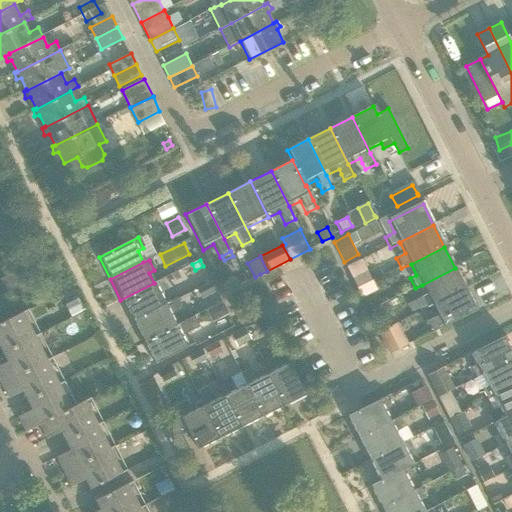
[(427,296),(407,307),(412,317),(433,307),(466,290),(455,268),(422,285),(427,296)]
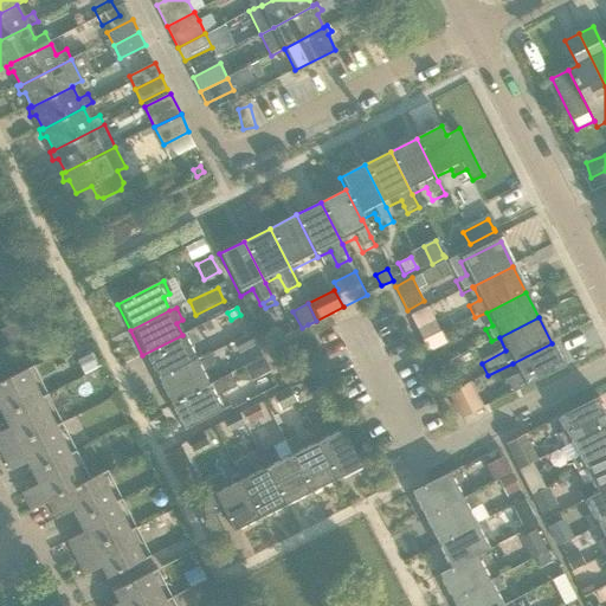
[(436,320),(418,328),(425,343),(443,334),(436,320)]
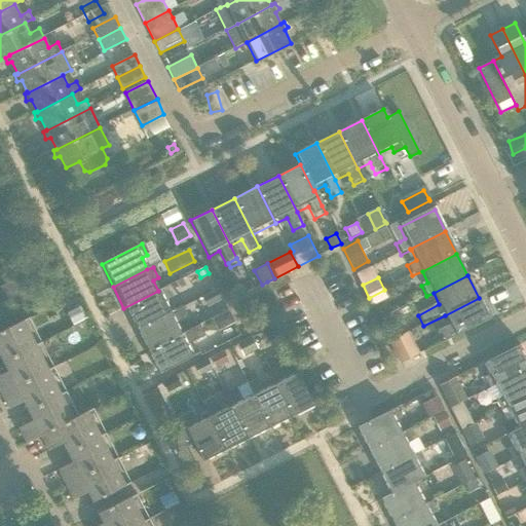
[(0,287),(0,289),(6,302),(22,294),(14,280),(0,287)]
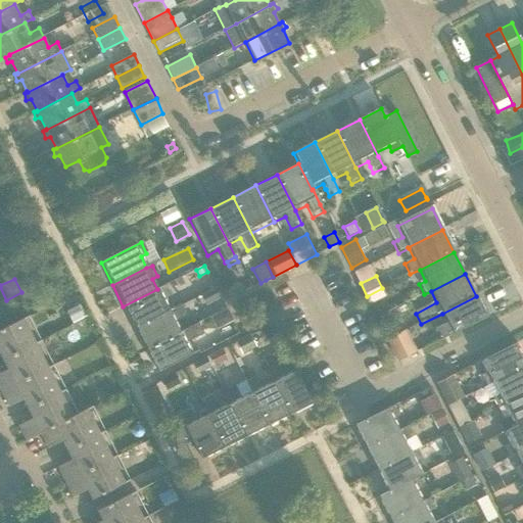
[(226,290),(229,297),(245,290),(241,282),(226,290)]
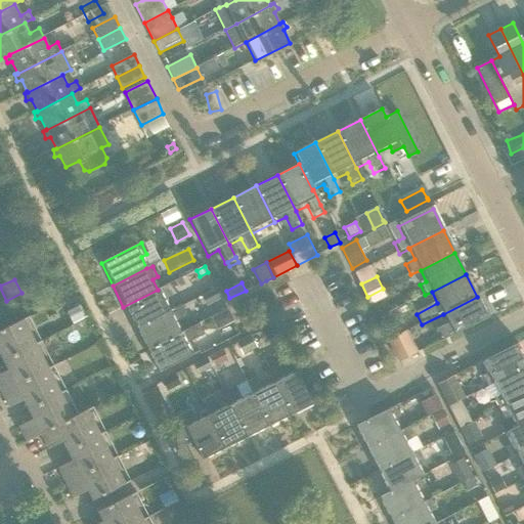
[(164,288),(158,290),(123,307),(134,330),(169,312),(164,301),(169,298),(164,288)]
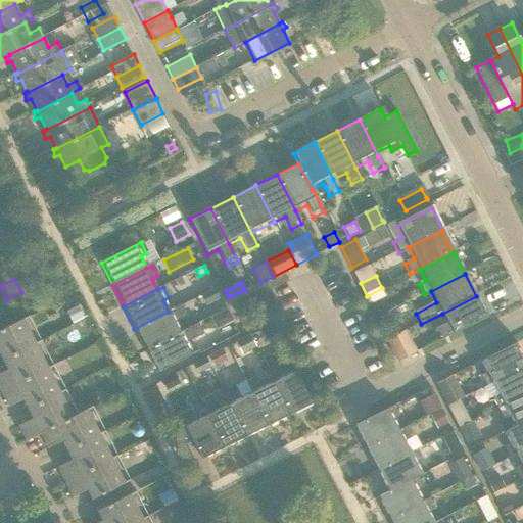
[(221,298),(216,288),(201,295),(205,305),(221,298)]
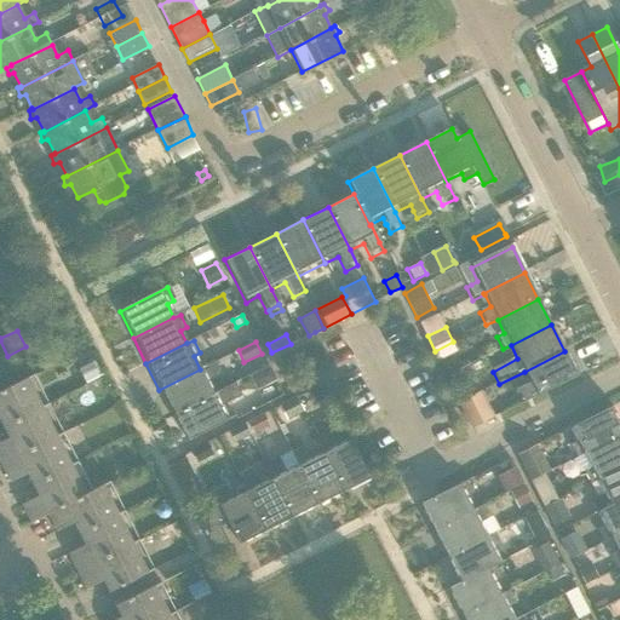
[(453,342),(435,351),(440,360),(458,351),(453,342)]
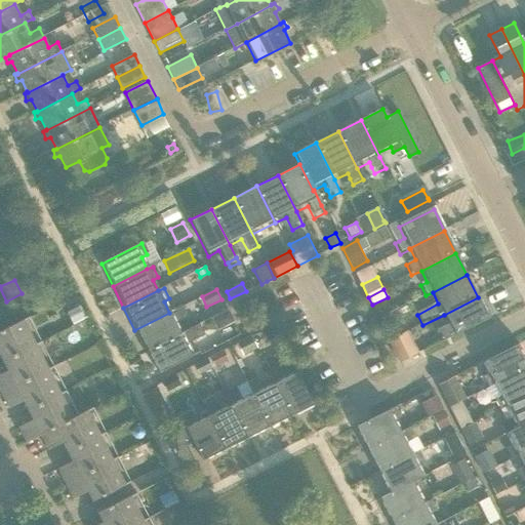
[(478,297),(444,315),(449,326),(437,332),(442,342),(489,319),(478,297)]
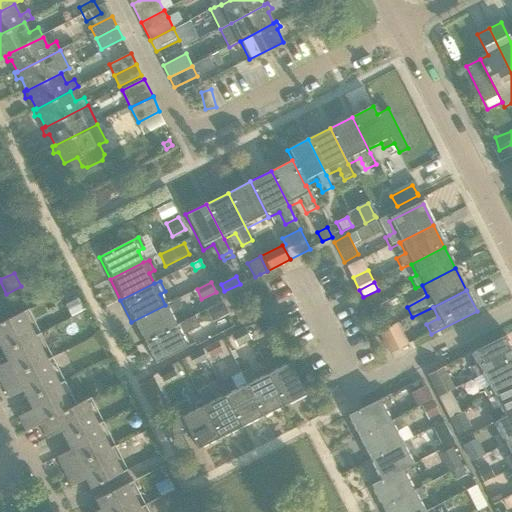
[(131,322),(142,343),(176,326),(171,316),(180,312),(175,300),(165,305),(131,322)]
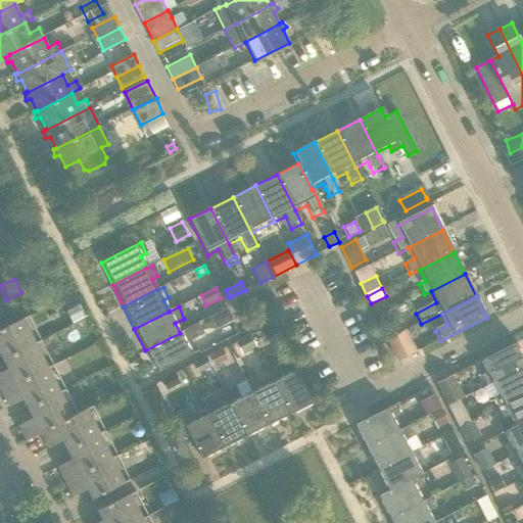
[(81,307),(70,313),(77,325),(87,319),(81,307)]
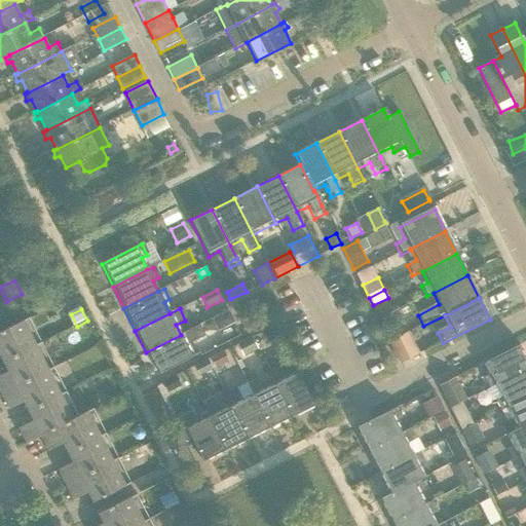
[(233,323),(227,312),(213,320),(218,331),(233,323)]
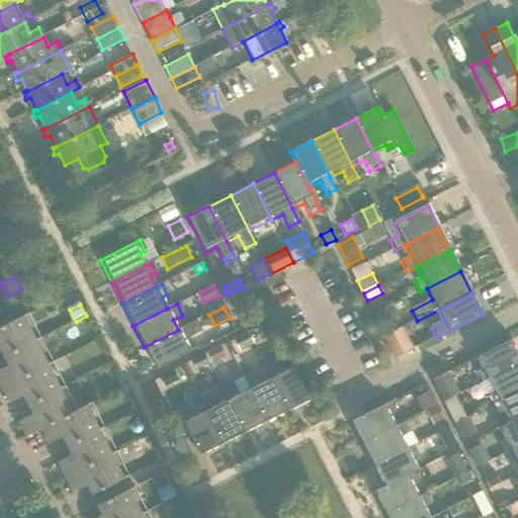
[(0,352),(2,357),(35,341),(23,317),(0,328),(0,352)]
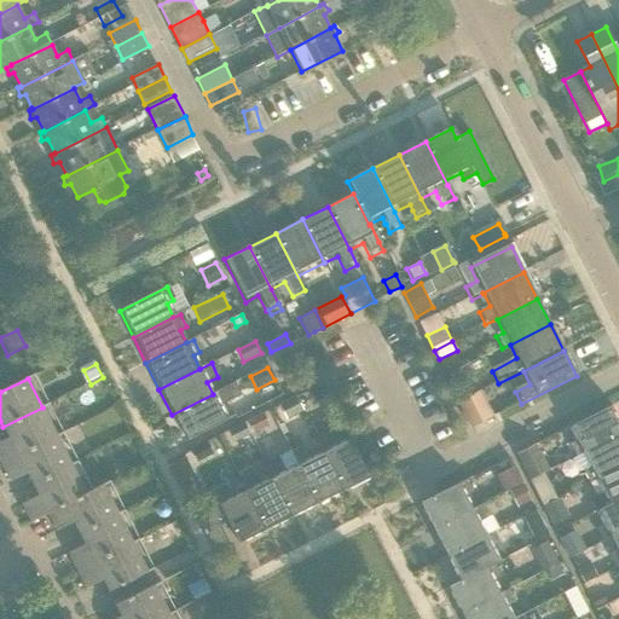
[(233,385),(213,394),(172,415),(185,441),(226,421),(219,408),(235,399),(237,392),(233,385)]
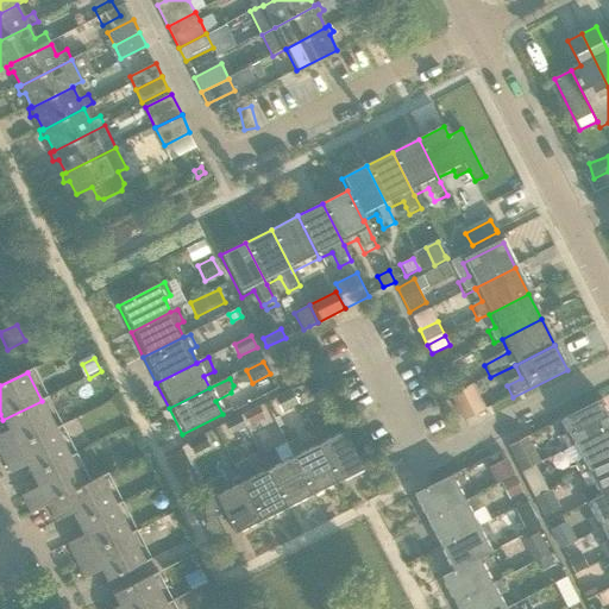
[(316,380),(306,385),(311,396),(321,390),(316,380)]
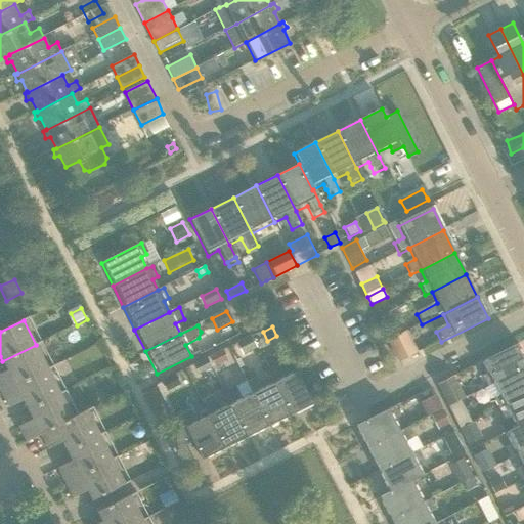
[(386,343),(397,364),(415,355),(404,334),(386,343)]
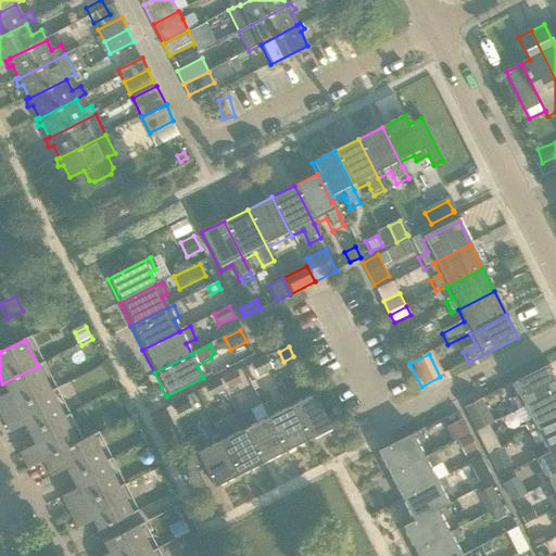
[(267,357),(252,365),(257,377),(274,368),(267,357)]
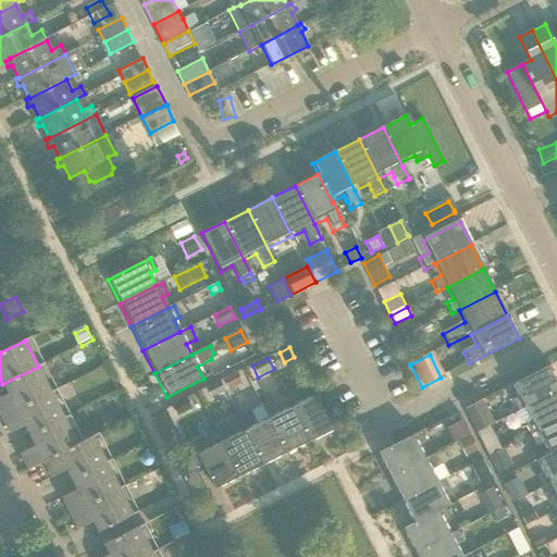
[(525,408),(556,391),(556,380),(549,364),(512,383),(519,397),(514,400),(519,411),(525,408)]
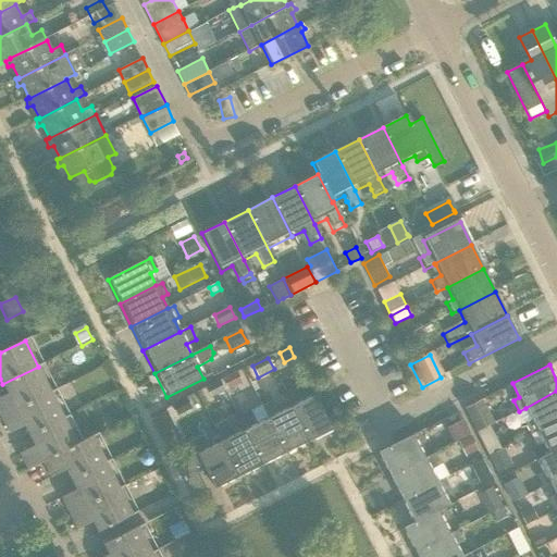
[(38,367),(2,384),(8,395),(0,398),(0,416),(1,418),(51,393),(38,367)]
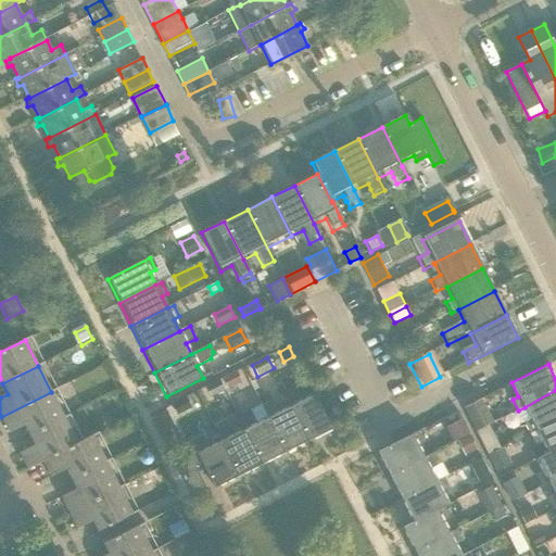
[(241,381),(237,373),(224,379),(228,388),(241,381)]
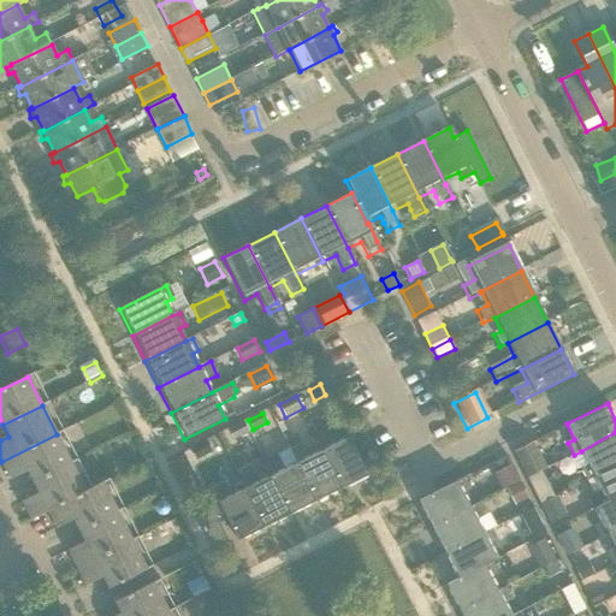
[(242,422),(230,428),(235,438),(247,432),(242,422)]
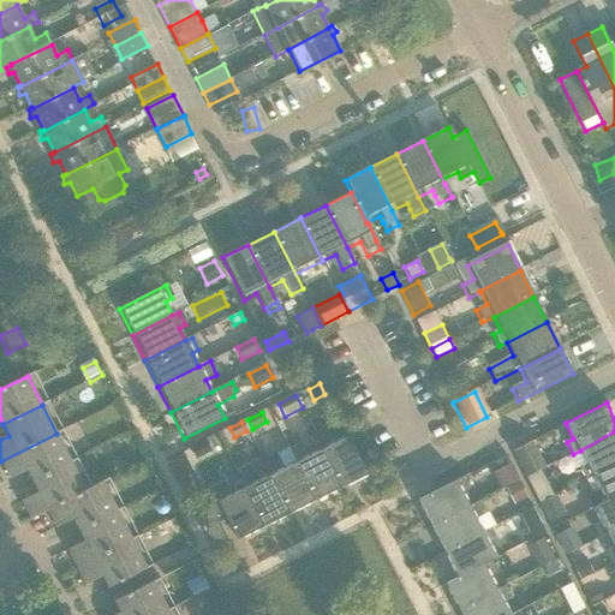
[(320,451),(341,491),(366,478),(346,437),(332,445),(326,431),(314,437),(320,451)]
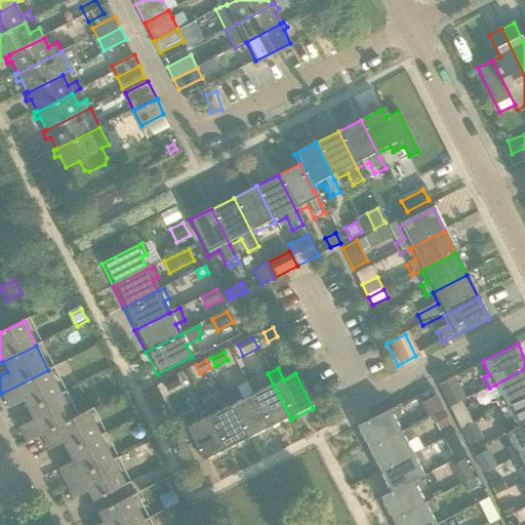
[(524,368),(495,385),(500,396),(494,398),(500,409),(507,407),(524,397),(524,368)]
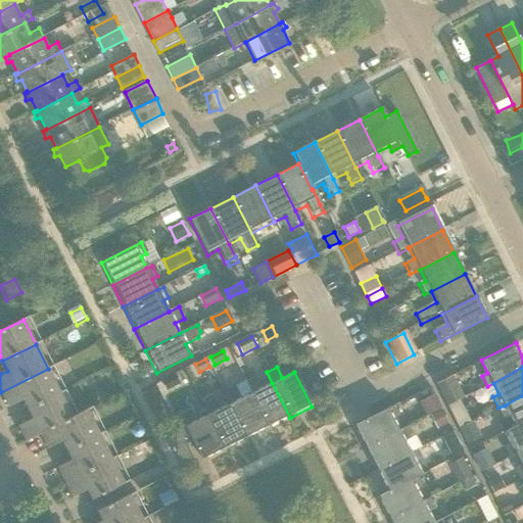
[(22,400),(27,410),(60,392),(48,369),(1,392),(9,408),(22,400)]
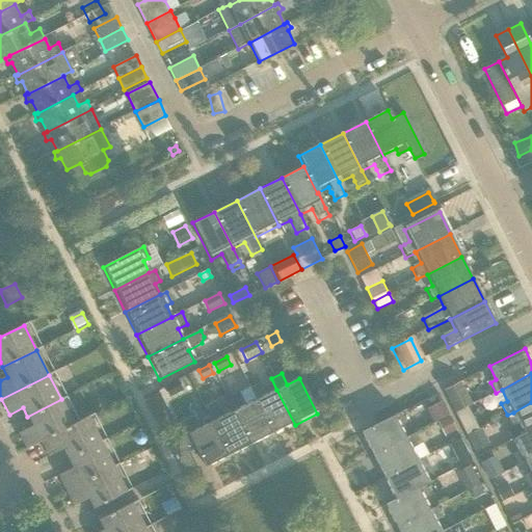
[(179,379),(163,388),(167,397),(184,389),(179,379)]
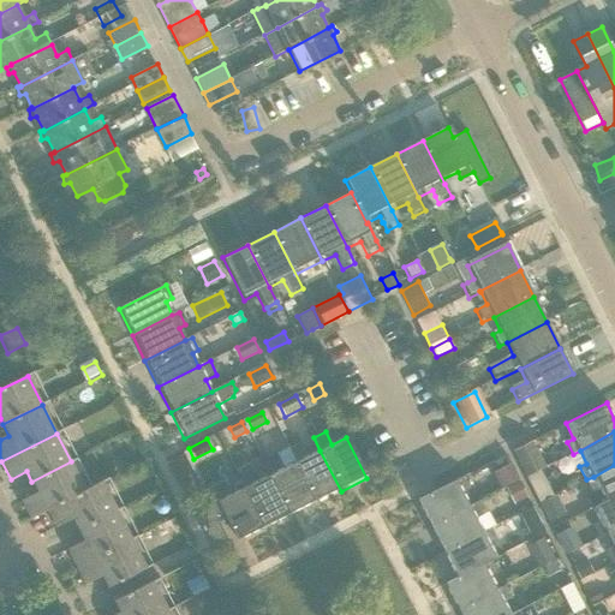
[(514,451),(527,477),(542,470),(541,469),(547,466),(533,441),(514,451)]
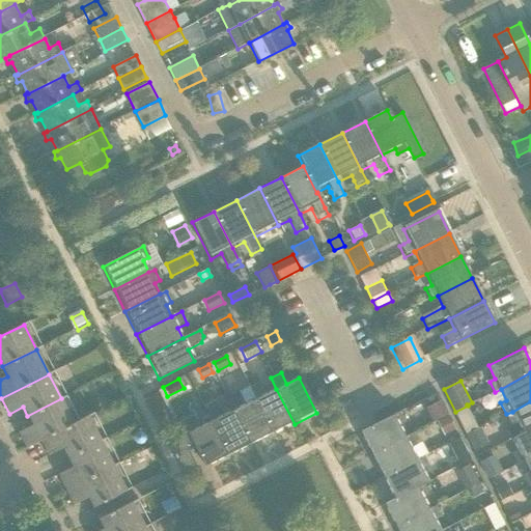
[(262,389),(251,394),(253,400),(272,436),(295,424),(276,389),(266,394),(262,389)]
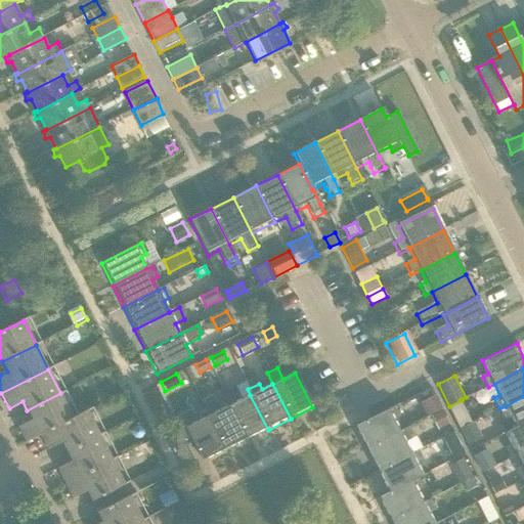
[(235,388),(223,394),(229,405),(247,441),(268,430),(250,395),(241,399),(235,388)]
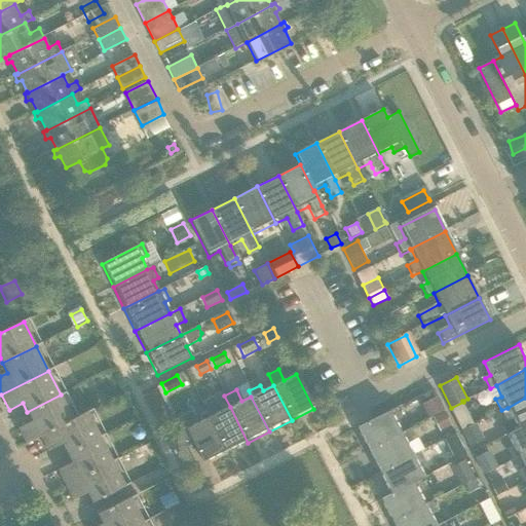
[(74,419),(61,395),(27,412),(33,422),(19,430),(26,445),(41,437),(74,420),(74,419)]
